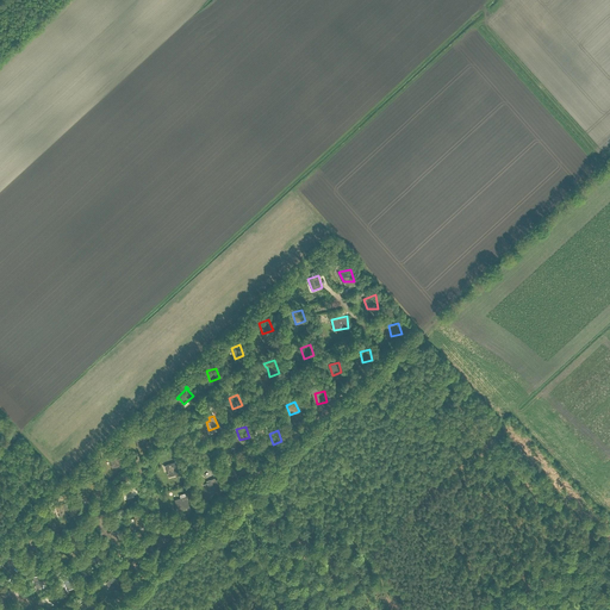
[(145,434),(135,436),(138,448),(149,446),(145,434)]
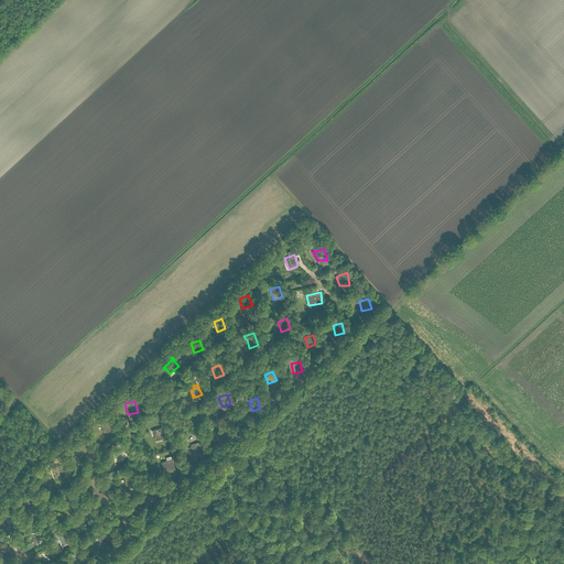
[(104,432),(112,430),(110,420),(108,420),(108,419),(106,419),(105,418),(100,419),(104,432)]
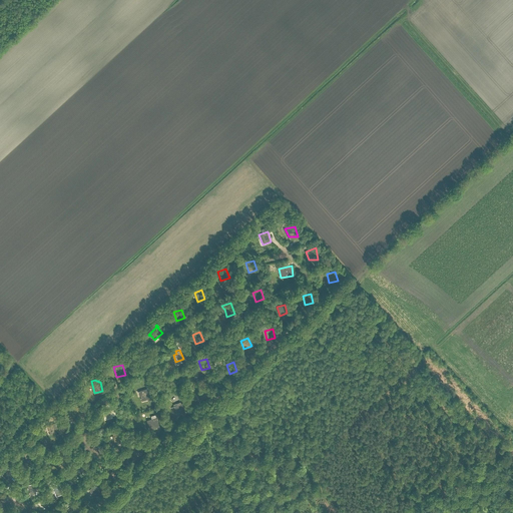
[(139,391),(142,401),(147,399),(147,400),(152,399),(150,393),(149,394),(147,388),(139,391)]
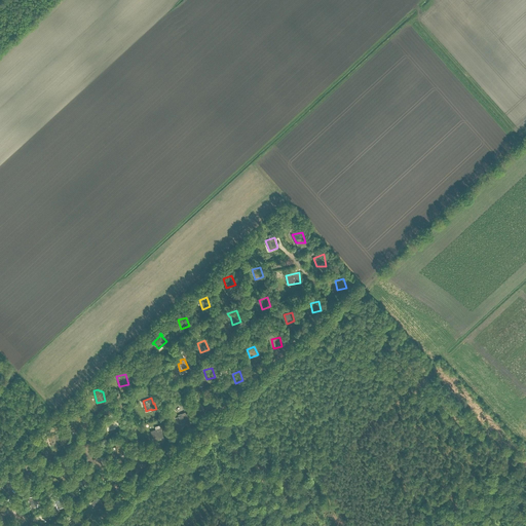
[(212,398),(204,400),(207,409),(215,406),(212,398)]
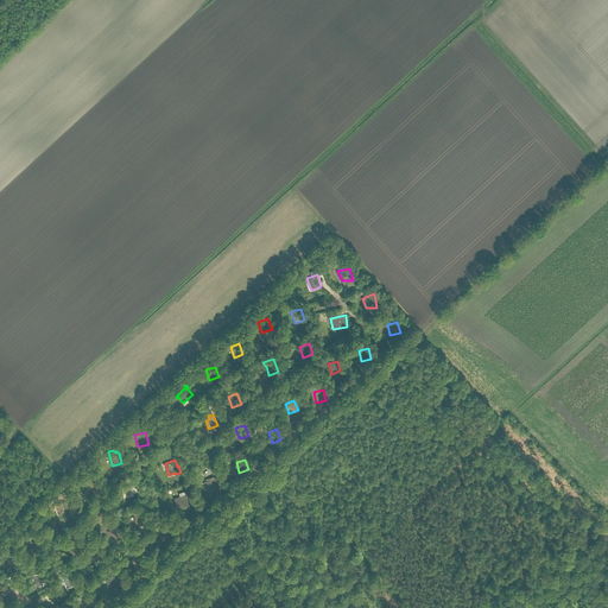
[(214,477),(213,476),(209,479),(209,480),(206,481),(209,491),(216,488),(216,491),(221,489),(216,477),(214,477)]
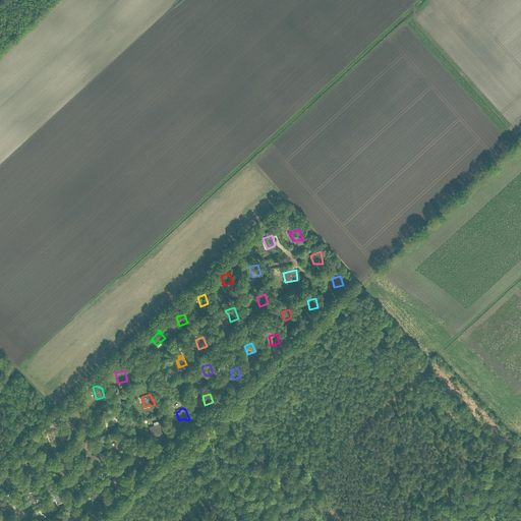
[(82,419),(79,410),(73,412),(76,421),(82,419)]
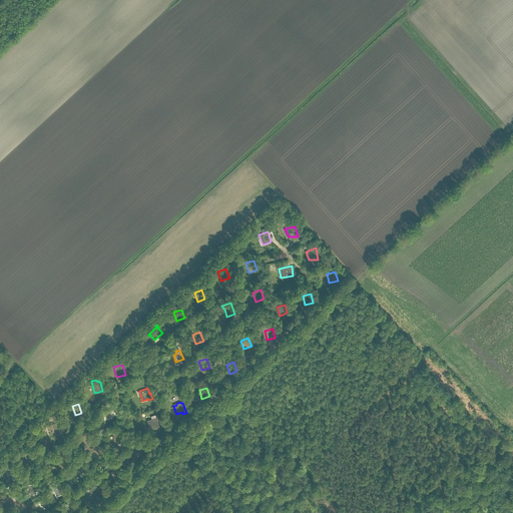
[(114,409),(103,412),(105,420),(112,418),(112,416),(116,414),(114,409)]
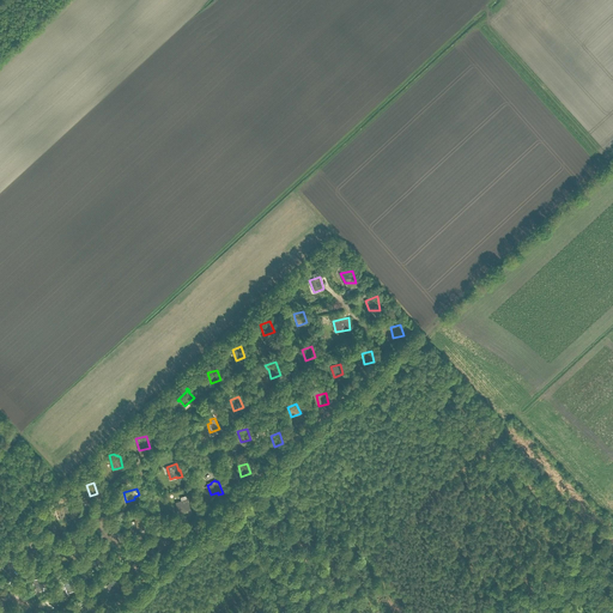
[(187,498),(176,502),(178,513),(190,509),(187,498)]
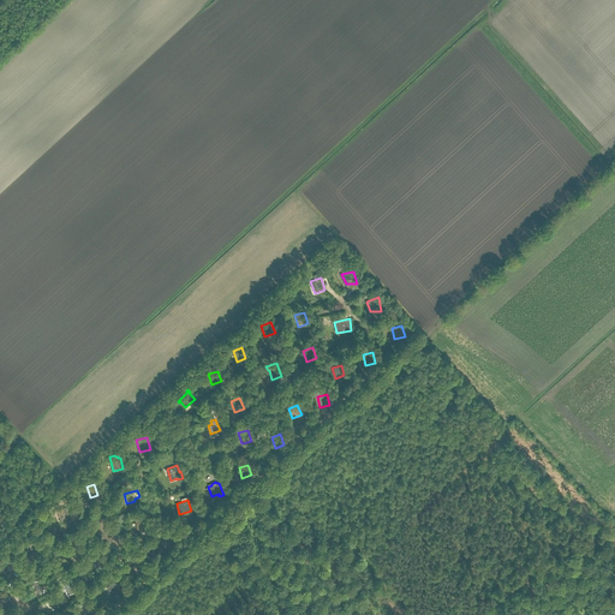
[(66,507),(57,511),(60,520),(70,517),(66,507)]
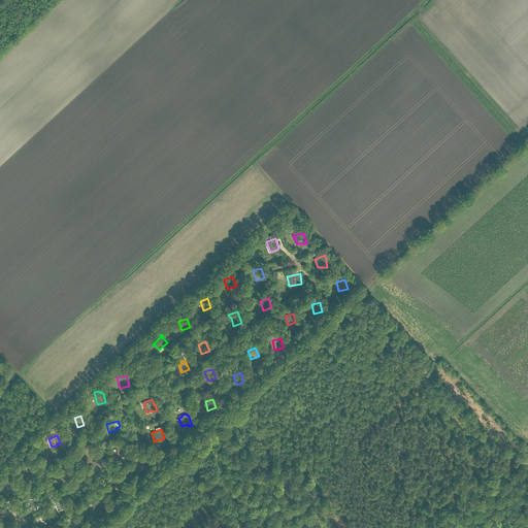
[(127,447),(117,449),(118,456),(128,454),(127,447)]
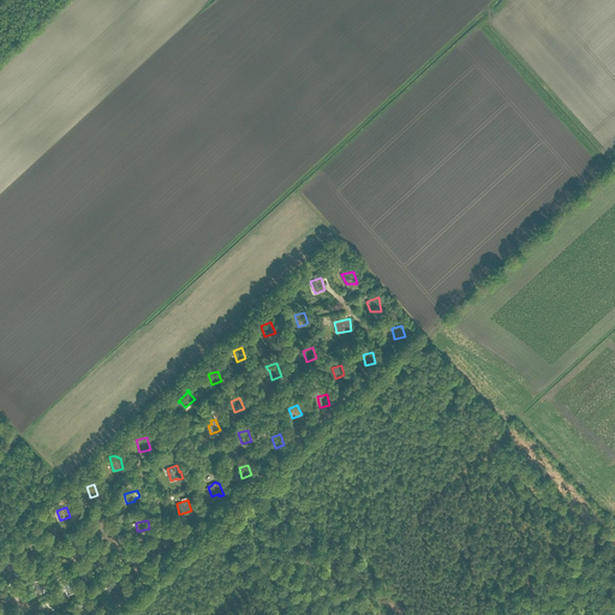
[(175,535),(166,537),(167,544),(177,543),(175,535)]
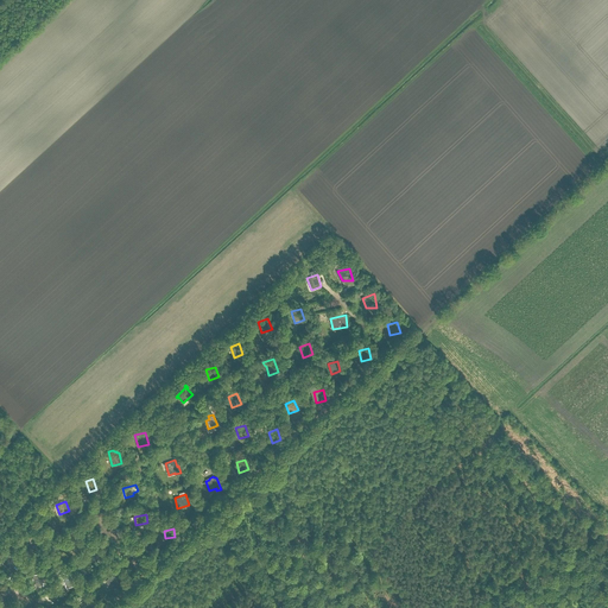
[(37,533),(27,538),(32,546),(40,542),(37,533)]
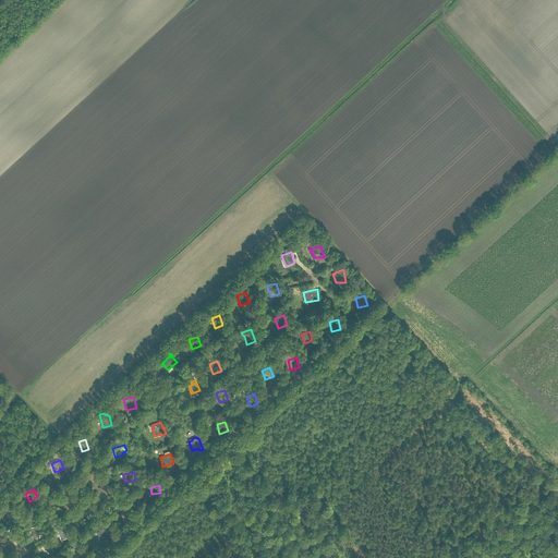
[(65,497),(60,500),(63,507),(69,504),(65,497)]
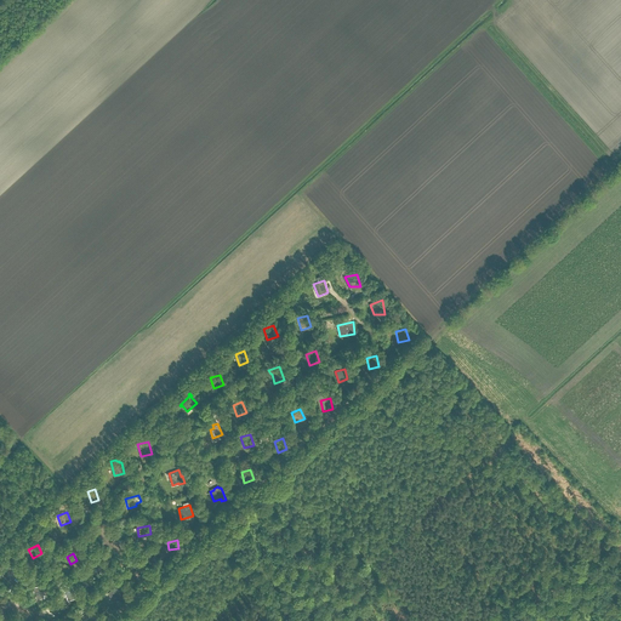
[(100,557),(91,560),(92,563),(90,564),(92,569),(95,568),(98,574),(104,570),(103,568),(104,567),(100,557)]
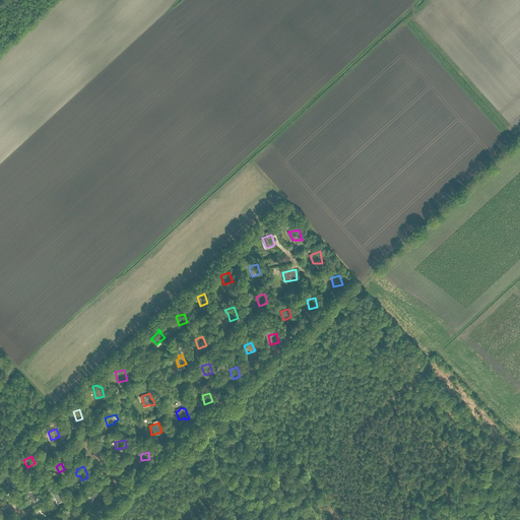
[(112,478),(114,482),(116,481),(118,486),(123,483),(120,475),(118,469),(114,471),(116,476),(112,478)]
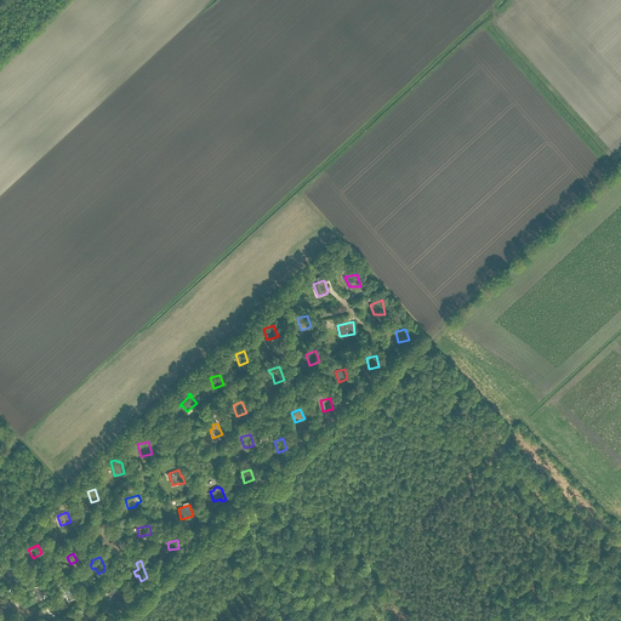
[(9,563),(0,569),(7,579),(16,573),(9,563)]
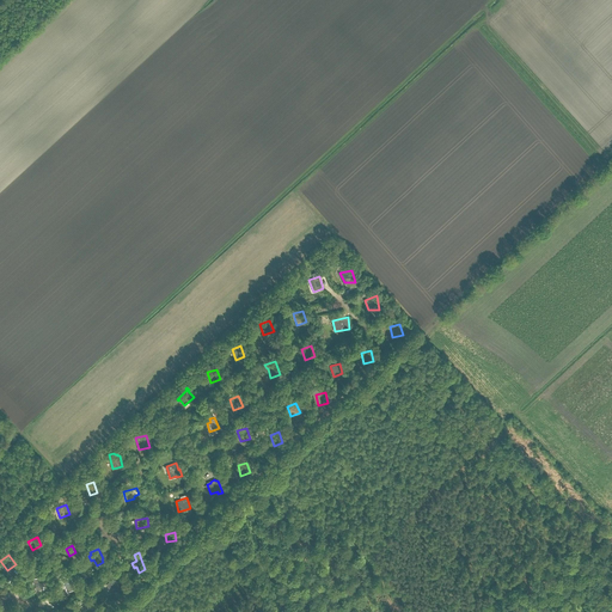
[(69,574),(60,577),(62,583),(63,582),(67,592),(75,589),(69,574)]
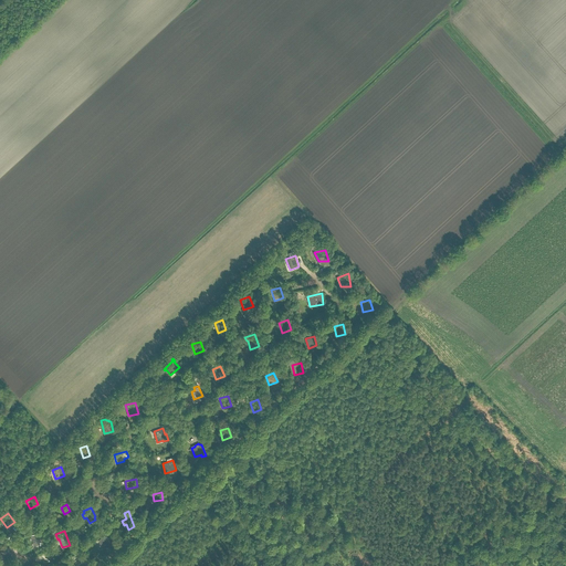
[(40,544),(38,533),(31,535),(33,545),(40,544)]
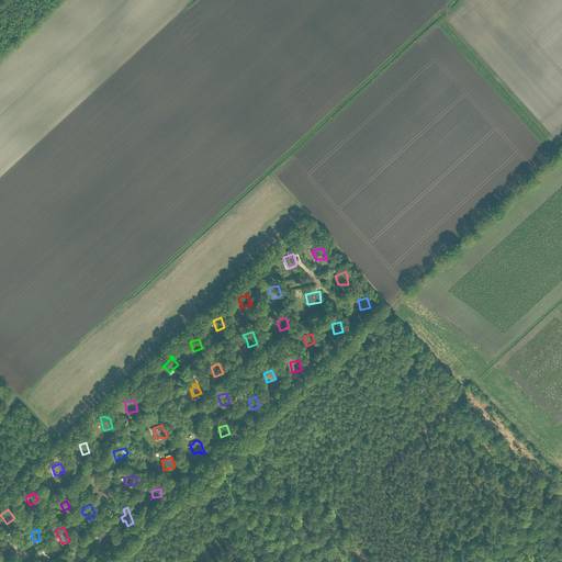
[(105,531),(98,536),(102,544),(108,542),(108,543),(111,541),(105,531)]
